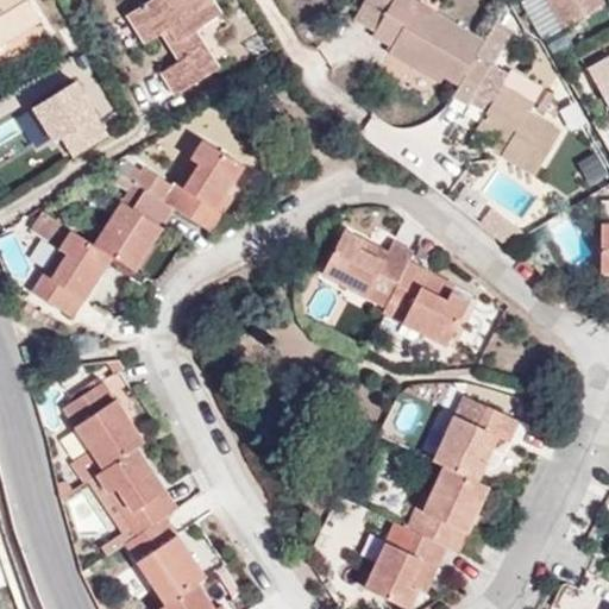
[(0,0),(0,44),(41,20),(27,0),(0,0)]
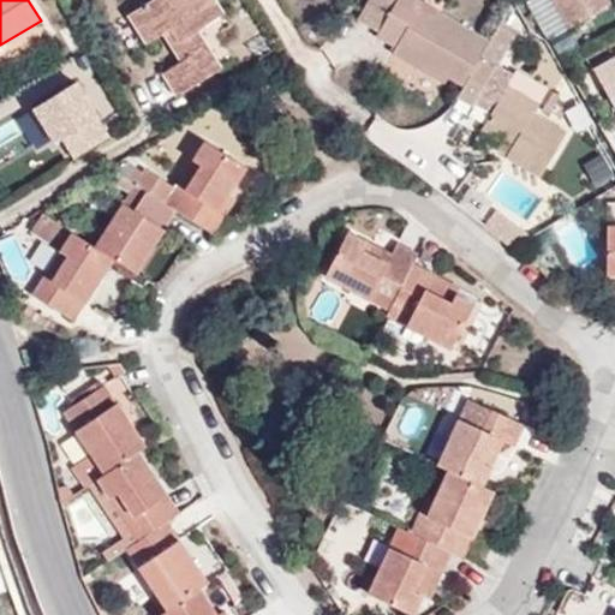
[(225,15),(215,0),(151,0),(129,15),(148,43),(163,33),(181,61),(163,72),(179,96),(221,69),(198,33),(225,15)]
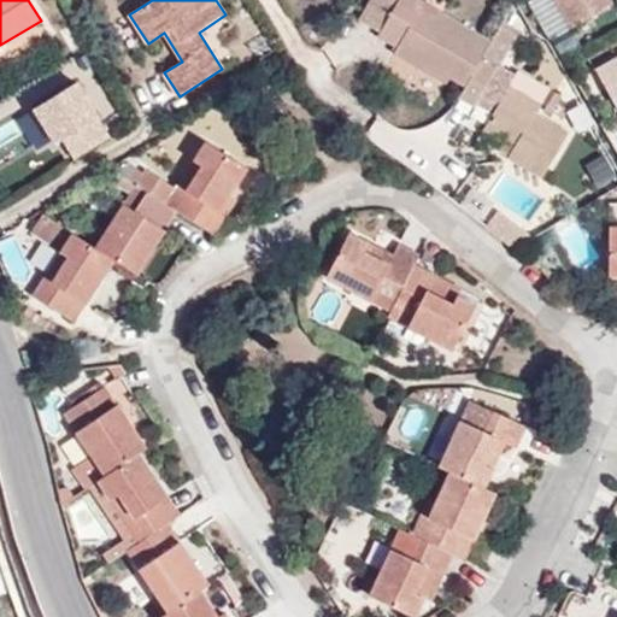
[(381,33),(399,0),(369,0),(359,19),(381,33)]
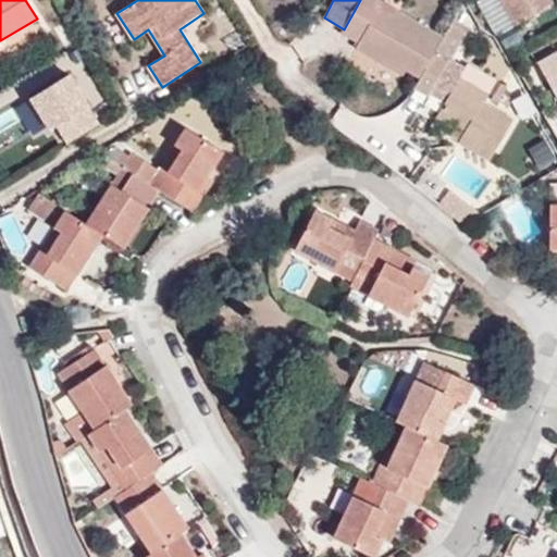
[(420,77),(436,51),(444,37),(376,0),(360,0),(344,29),(342,33),(359,44),(357,47),(383,63),(386,58),(420,77)]
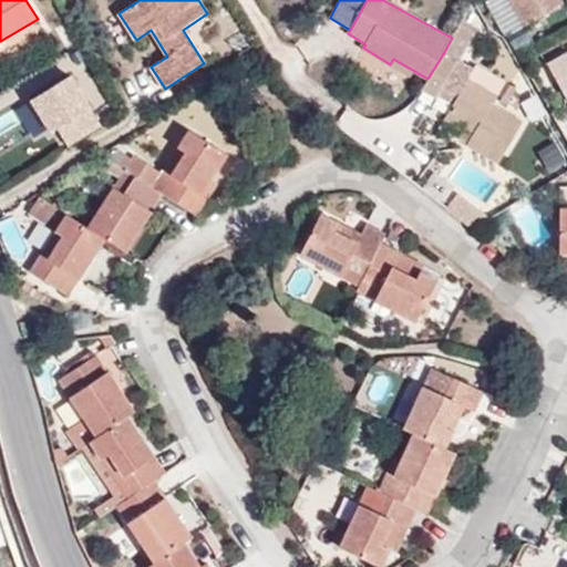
[(509,0),(525,26),(563,3),(560,0),(509,0)]
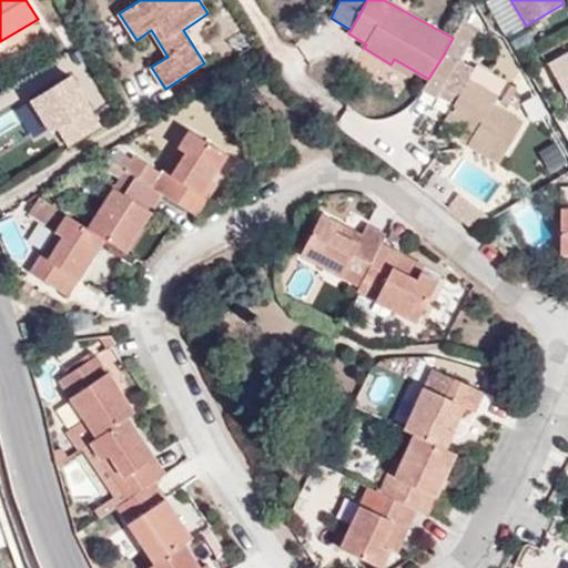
[(453,38),(445,52),(423,89),(438,98),(439,95),(454,103),(445,119),(463,130),(458,138),(499,162),(524,122),(493,104),(498,95),(469,78),(474,69),(459,60),(475,34),(459,26),(453,38)]
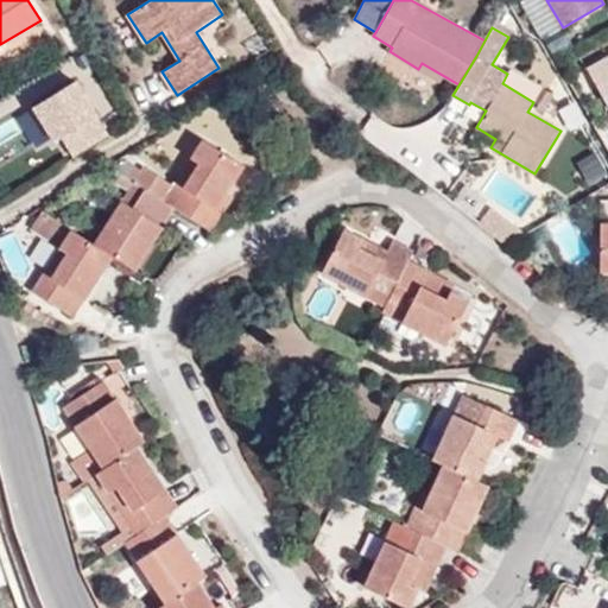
[(272,50),(261,33),(245,45),(255,61),(272,50)]
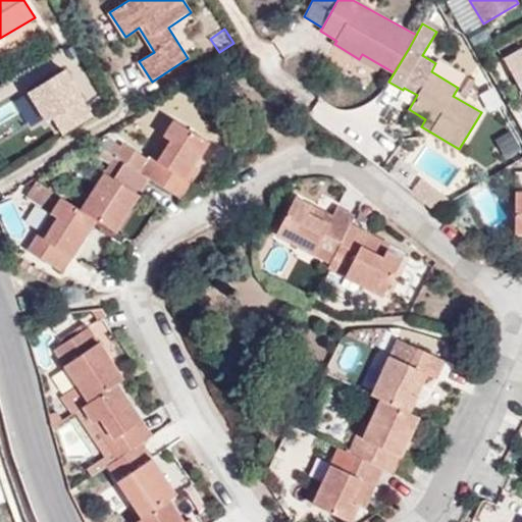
[(73,45),(57,54),(64,67),(50,74),(52,77),(70,68),(88,98),(100,92),(73,45)]
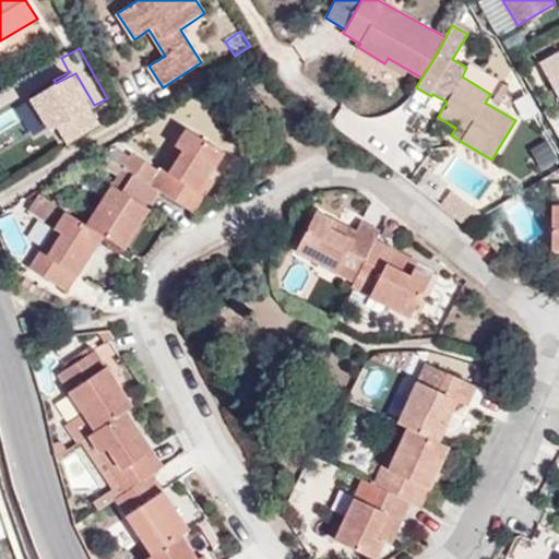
[(558,54),(558,52),(540,62),(558,96),(558,54)]
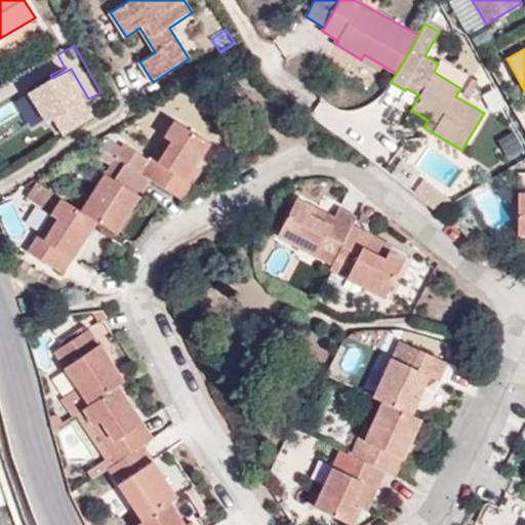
[(434,72),(460,88),(468,76),(440,61),(438,64),(434,72)]
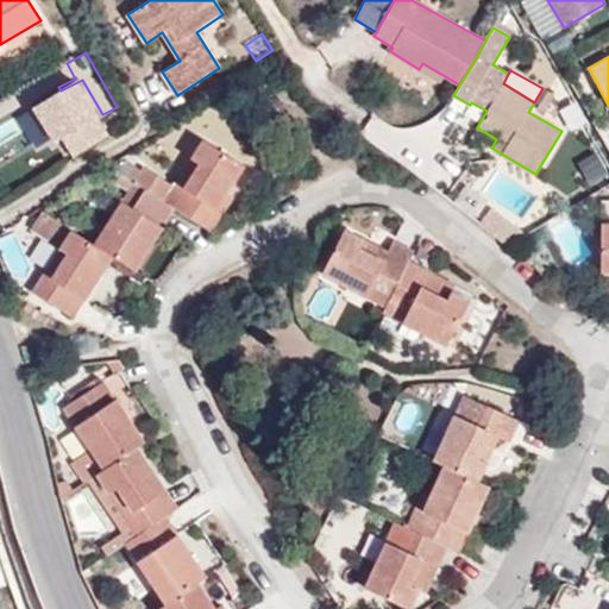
[(68,161),(112,135),(81,82),(37,108),(68,161)]
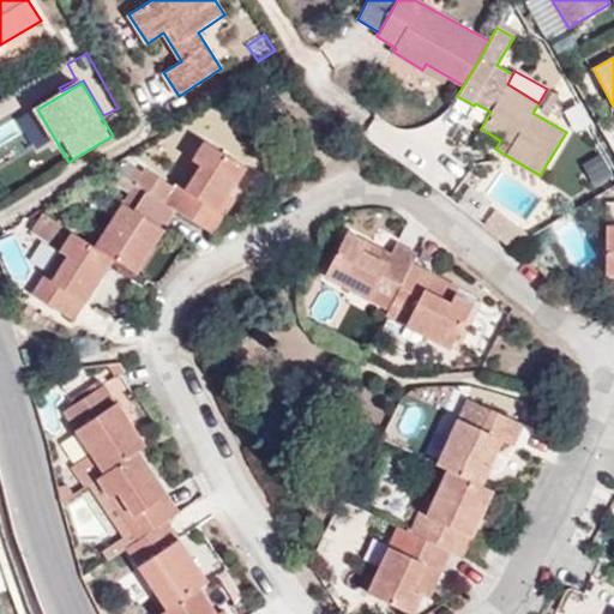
[(176,210),(206,229),(228,196),(245,167),(205,142),(176,188),(144,168),(134,184),(146,192),(167,204),(176,210)]
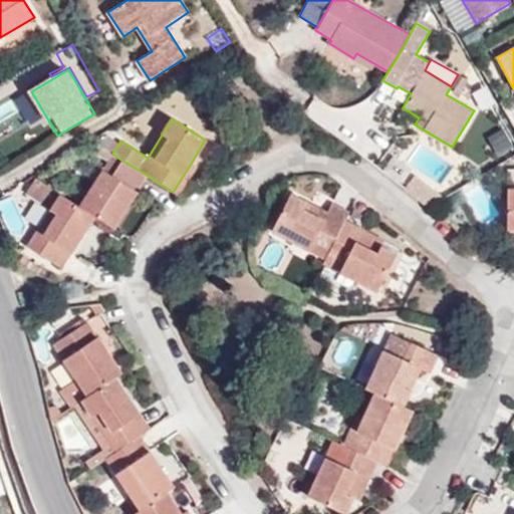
[(79,206),(94,216),(113,228),(148,176),(122,161),(112,176),(102,170),(79,206)]
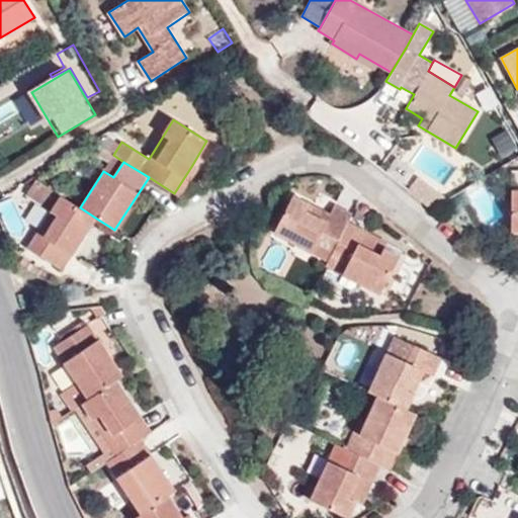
[(192,165),(174,193),(179,196),(197,168),(192,165)]
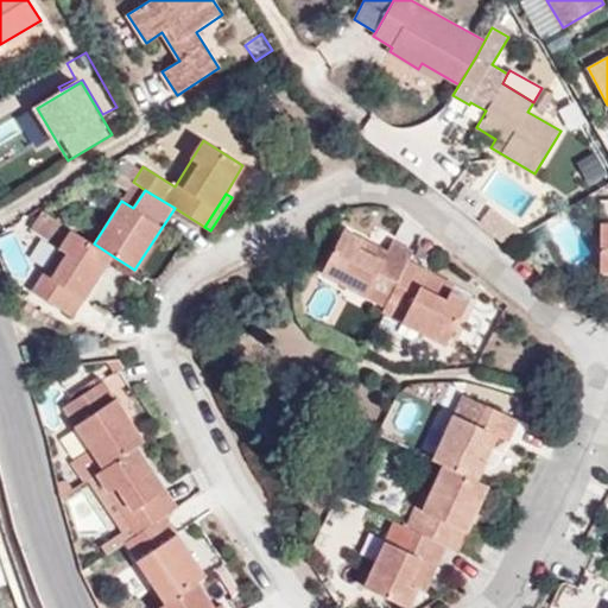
[(491,204),(479,221),(508,242),(527,232),(491,204)]
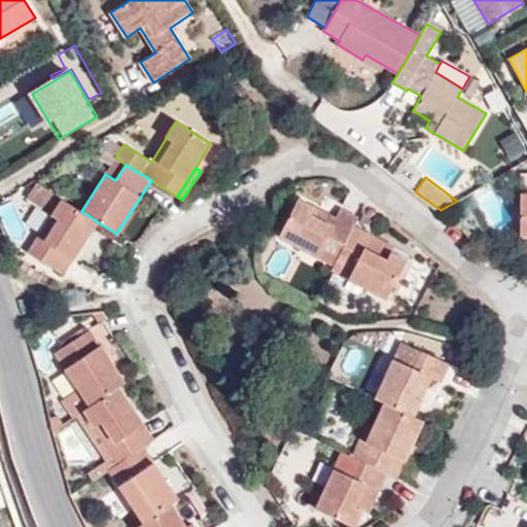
[(81,211),(37,183),(27,199),(53,215),(29,252),(64,275),(97,221),(81,211)]
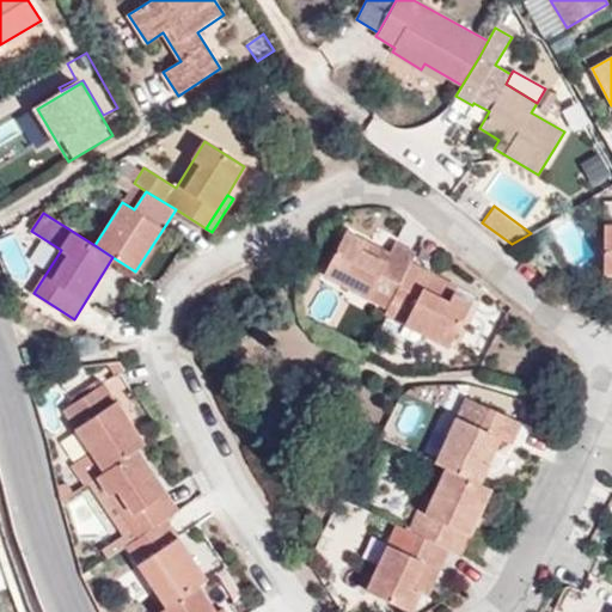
[(411,262),(416,252),(396,243),(390,254),(346,231),(323,276),(387,310),(407,270),(411,262)]
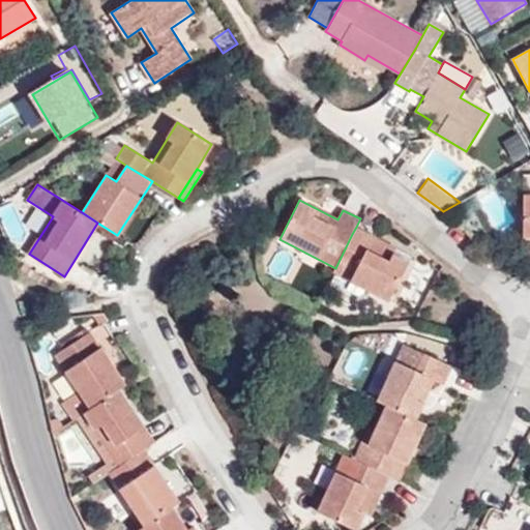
[(352,234),(392,253),(395,247),(356,227),(352,234)]
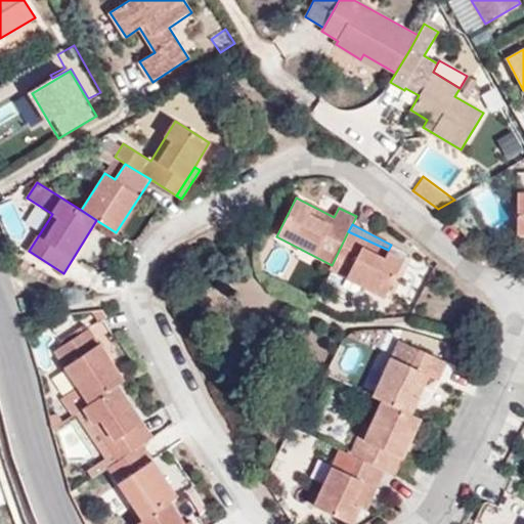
[(332,265),(329,269),(385,298),(404,258),(388,250),(348,231),(332,265)]
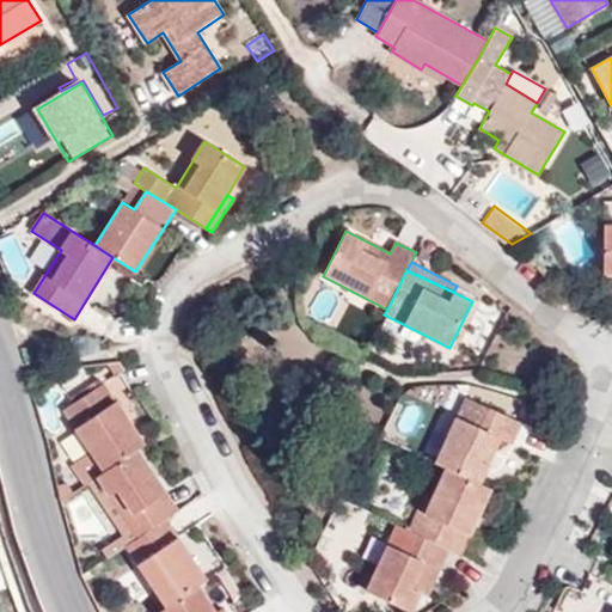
[(92,451),(106,470),(139,448),(146,444),(104,383),(65,411),(92,451)]
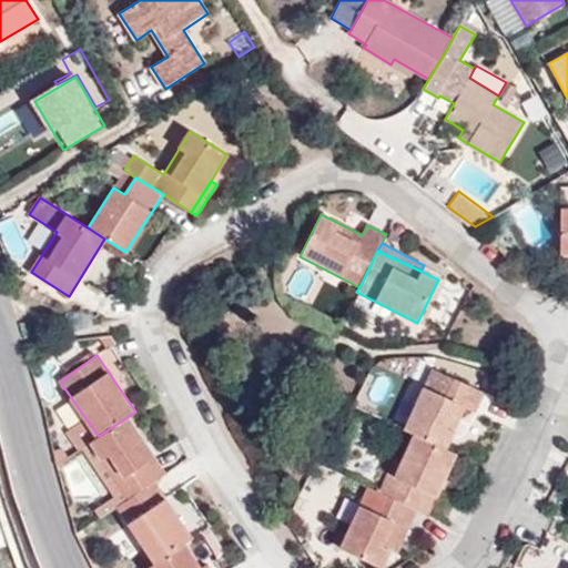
[(432,367),(404,428),(415,434),(446,448),(465,407),(475,412),(484,393),(432,367)]
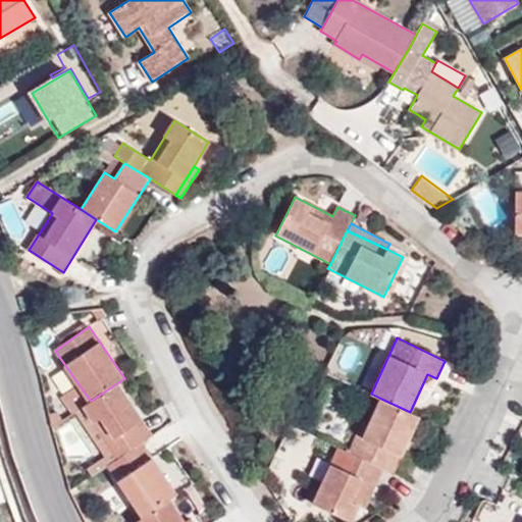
[(84,406),(119,458),(143,441),(153,435),(118,382),(91,401),(84,406)]
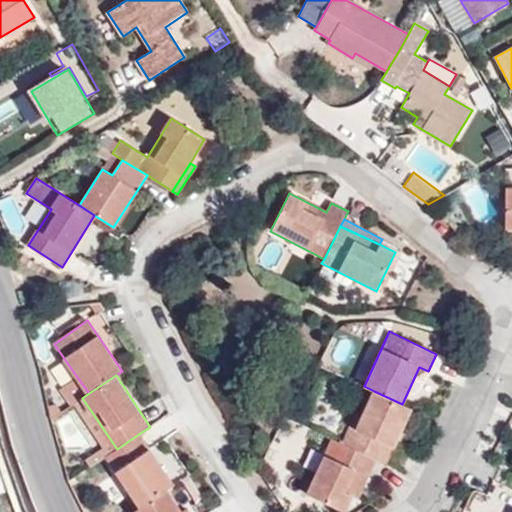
[(82,398),(89,393),(77,377),(60,389),(71,405),(74,403),(82,398)]
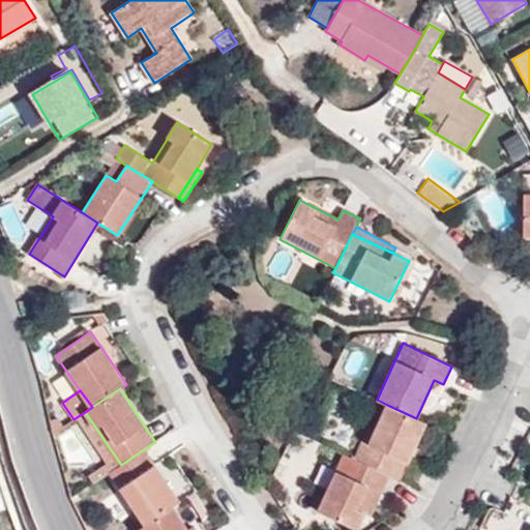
[(399,480),(425,422),(416,418),(387,405),(373,433),(367,430),(353,459),(388,475),(399,480)]
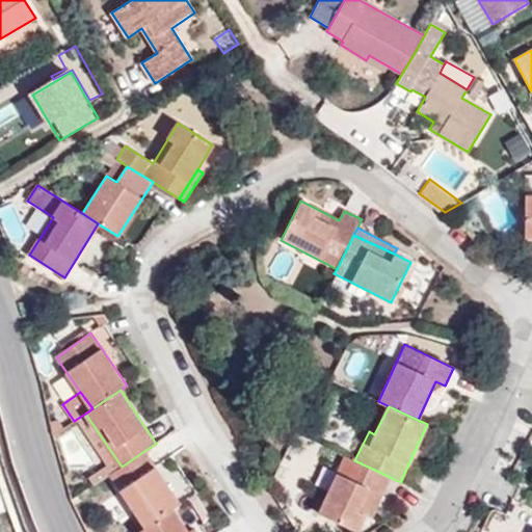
[(77,419),(114,472),(122,467),(85,414),(77,419)]
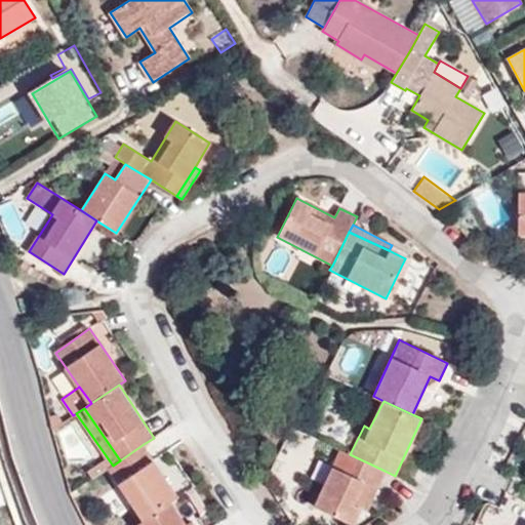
[(144,522),(171,502),(178,497),(144,444),(120,460),(113,466),(109,468),(144,522)]
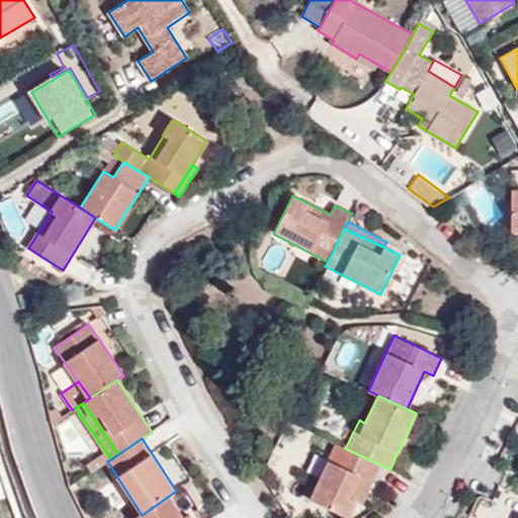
[(345,448),(335,444),(310,499),(349,517),(356,503),(361,505),(379,464),(345,448)]
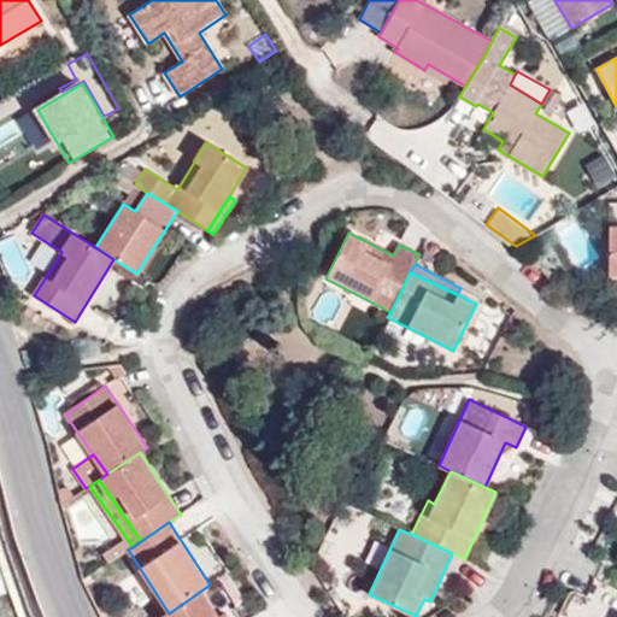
[(228,616),(227,615),(223,616),(217,616),(201,591),(169,613),(163,616),(228,616)]
